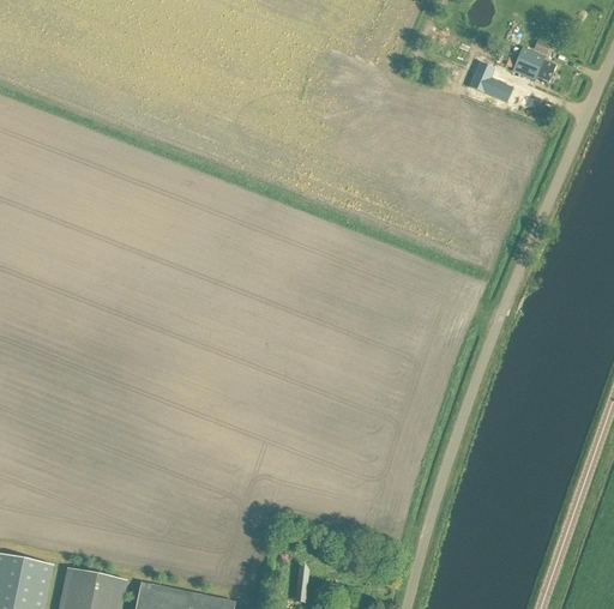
[(511,36),(523,38),(528,16),(517,13),(511,36)]
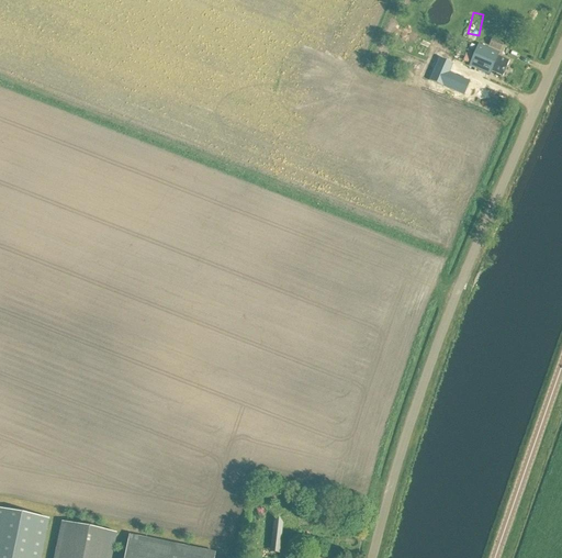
[(489,42),(499,47),(503,40),(492,35),(489,42)]
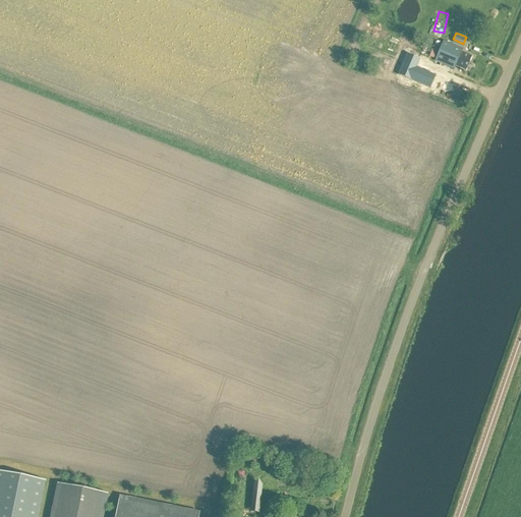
[(435,58),(454,66),(455,63),(465,67),(471,53),(460,48),(462,46),(444,38),(435,58)]
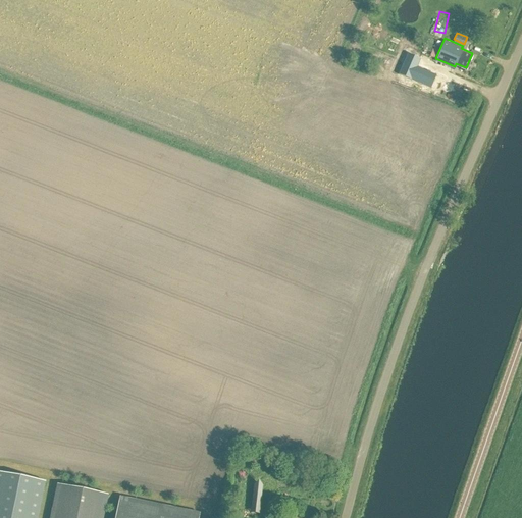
[(420,56),(408,51),(399,71),(431,86),(436,72),(417,64),(420,56)]
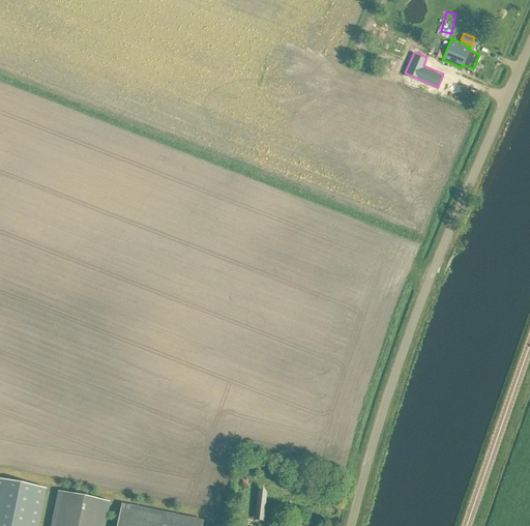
[(0,525),(37,525),(47,486),(0,476),(0,525)]
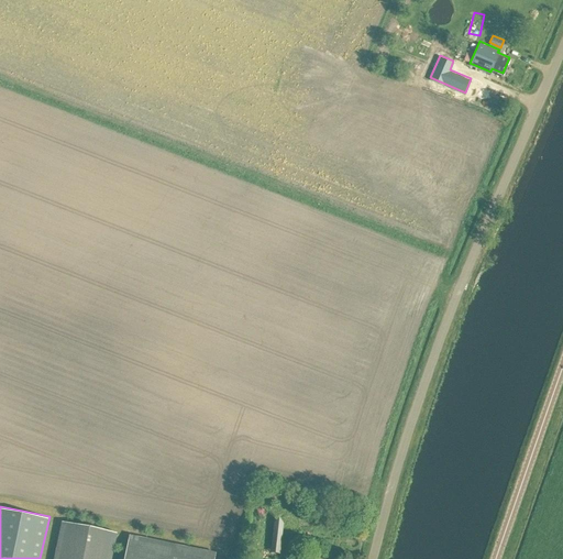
[(53,558),(110,558),(117,530),(62,519),(53,558)]
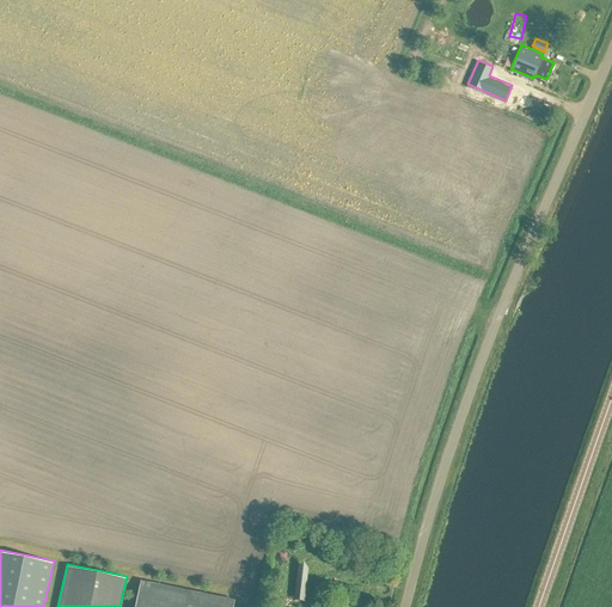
[(307,565),(298,564),(294,595),(304,596),(307,565)]
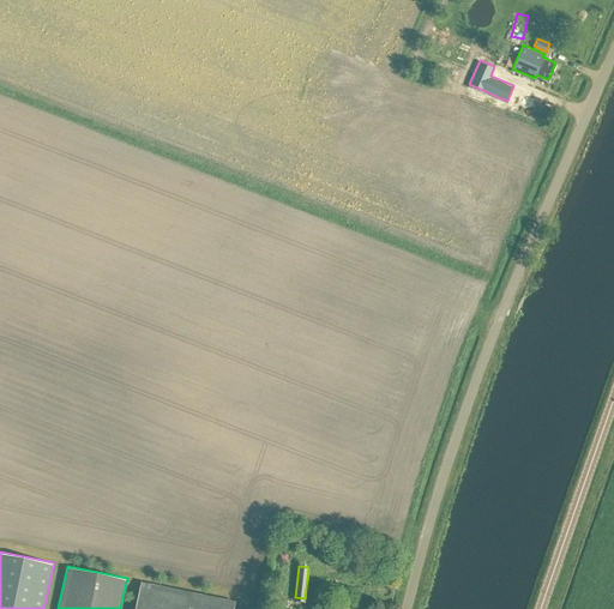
[(140,580),(134,608),(233,608),(235,601),(140,580)]
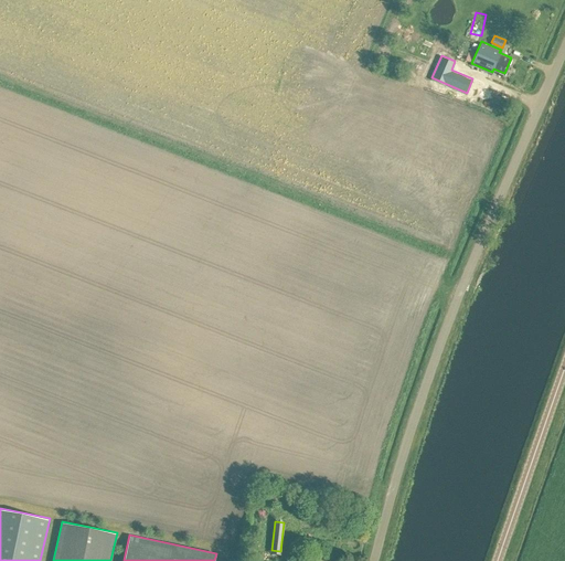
[(255,560),(258,540),(249,539),(247,560),(255,560)]
